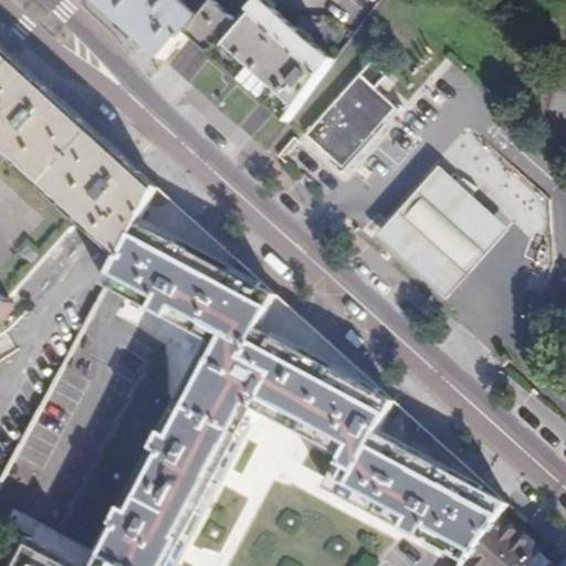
[(94,0),(142,42),(176,0),(94,0)]
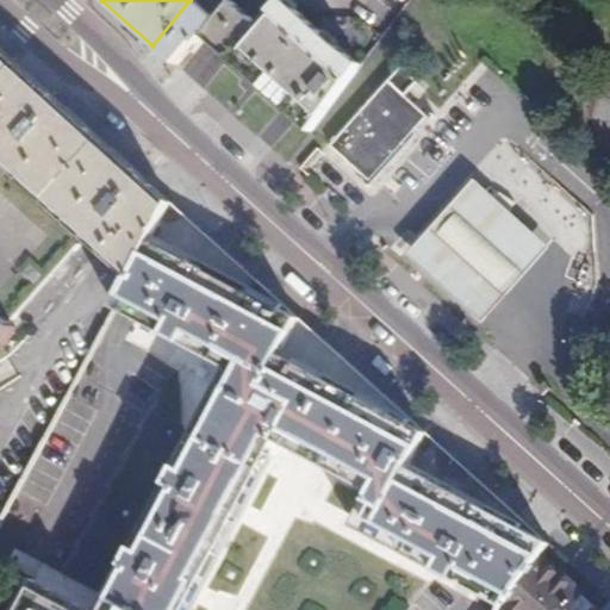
[(190,0),(153,45),(175,66),(188,49),(215,18),(194,0),(190,0)]
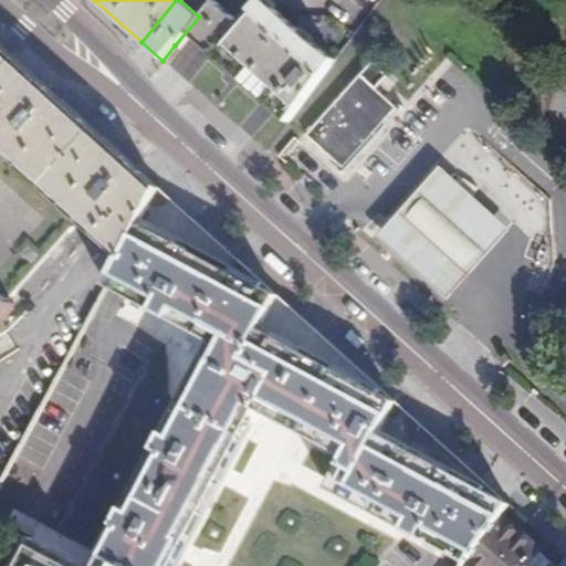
[(289,125),(335,62),(263,0),(254,0),(237,20),(215,0),(211,0),(199,17),(175,45),(179,49),(190,37),(289,125)]
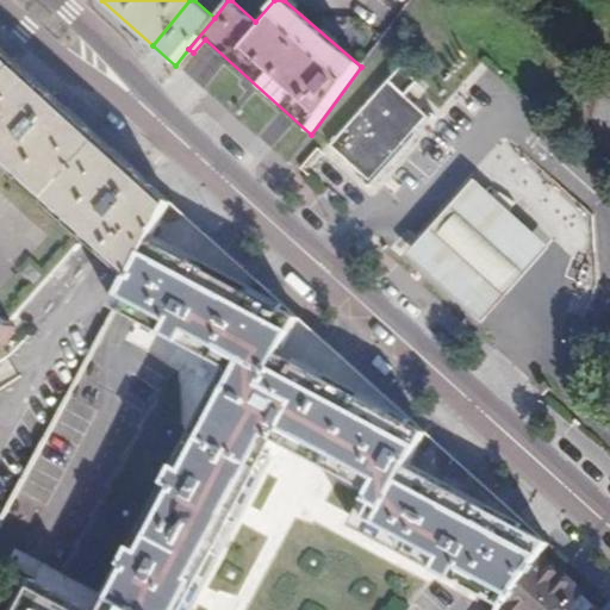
[(0,47),(0,340),(1,341),(17,325),(1,309),(72,232),(104,261),(129,284),(172,203),(151,185),(120,156),(0,47)]
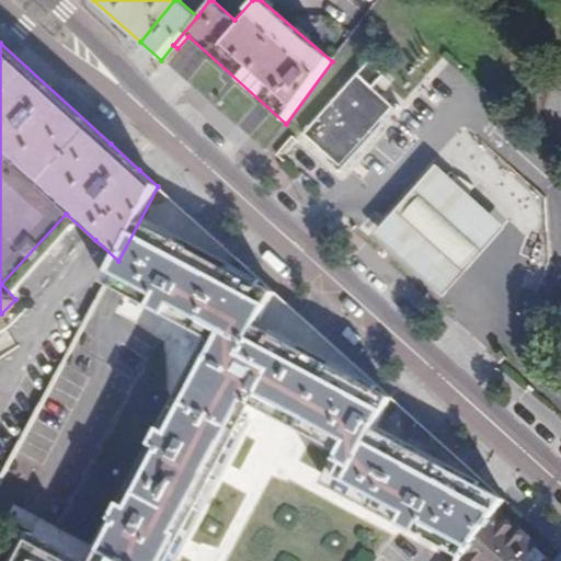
[(381,76),(367,61),(301,134),(335,165),(365,133),(388,105),(369,89),(381,76)]
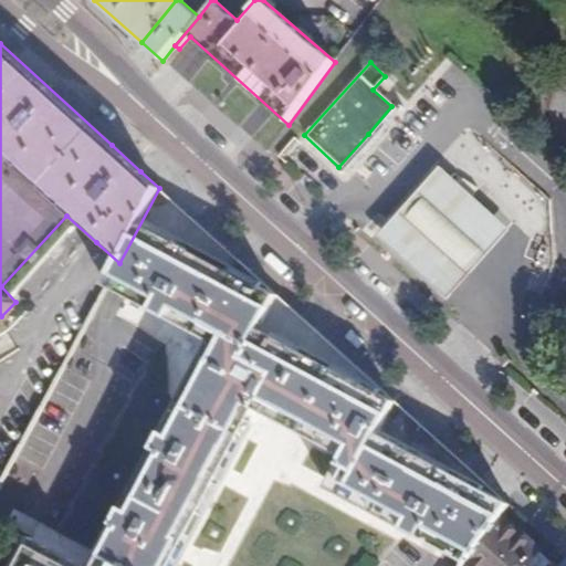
[(509,230),(438,166),(387,223),(376,237),(446,300),(459,285),(509,230)]
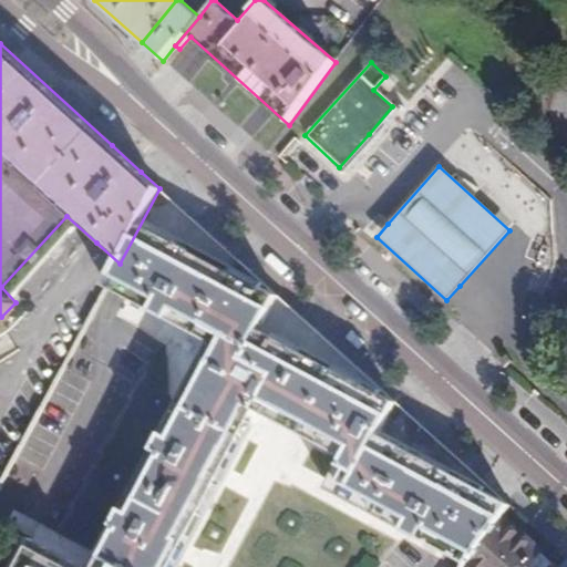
[(247,268),(160,188),(120,264),(107,285),(212,341),(91,566),(84,566),(30,538),(14,566),(173,566),(257,409),(346,456),(328,488),(468,564),(500,519),(509,505),(270,289),(247,268)]
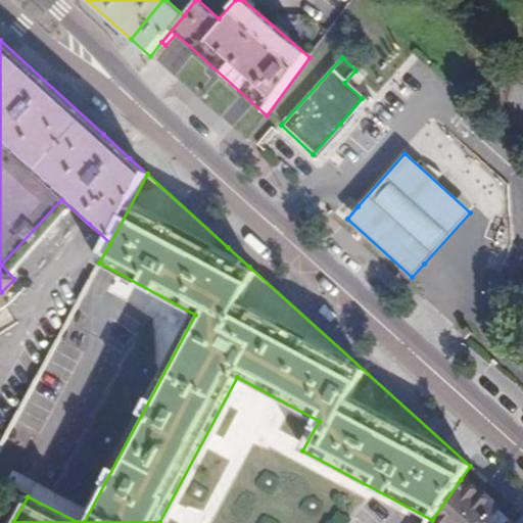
[(461,479),(432,520),(429,522),(502,522),(505,519),(461,479)]
